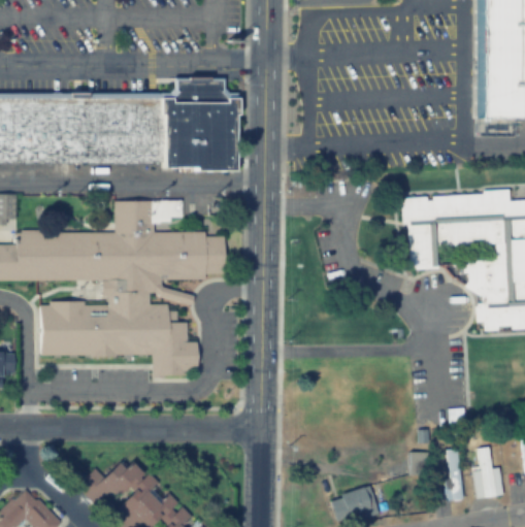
[(524,0),(479,0),(479,116),(524,116),(524,0)]
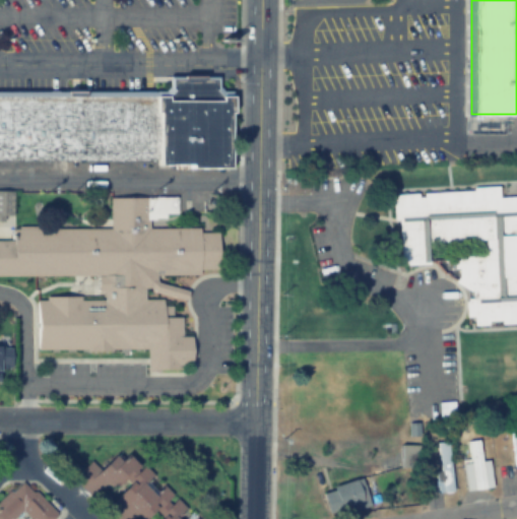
[(0,160),(165,160),(164,166),(196,165),(196,169),(237,169),(235,113),(239,113),(239,98),(229,98),(221,88),(221,78),(176,79),(172,88),(169,91),(0,91),(0,160)]
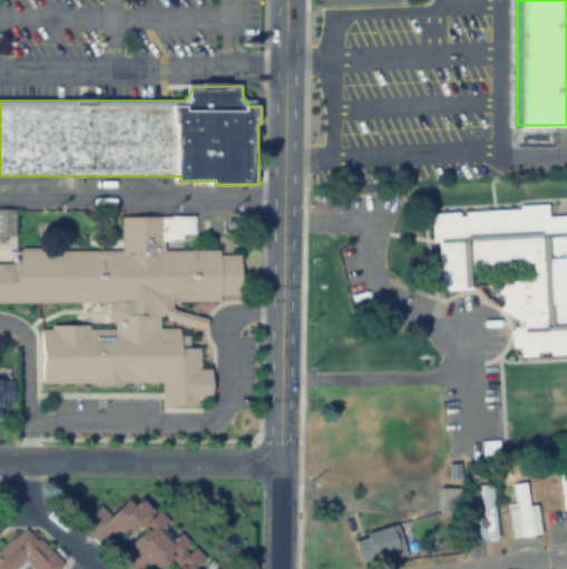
[(433,214),(434,242),(439,242),(441,293),(472,292),(472,267),(535,265),(536,281),(499,282),(500,310),(517,320),(517,327),(512,330),(514,347),(521,347),(521,357),(538,356),(538,352),(551,351),(551,357),(566,356),(566,215),(549,216),(549,204),(520,205),(520,209),(466,212),(467,216),(461,217),(460,213),(433,214)]
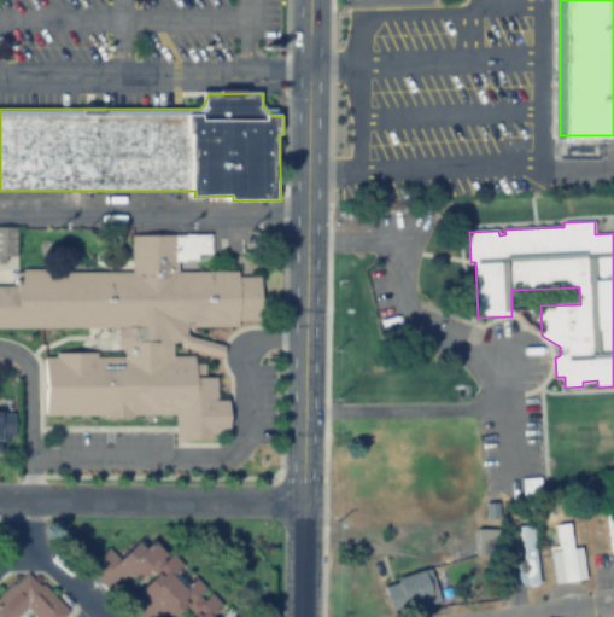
[(47,417),(177,415),(177,442),(218,442),(218,434),(229,434),(228,401),(217,401),(217,377),(205,377),(205,364),(196,364),(196,356),(175,358),(175,343),(188,343),(188,330),(240,329),(240,320),(263,320),(262,278),(239,279),(239,272),(179,272),(179,258),(212,258),(212,236),(134,237),(134,272),(21,273),(19,227),(0,227),(0,329),(118,329),(118,349),(128,349),(128,359),(98,359),(97,353),(58,353),(58,358),(46,358),(47,417)]
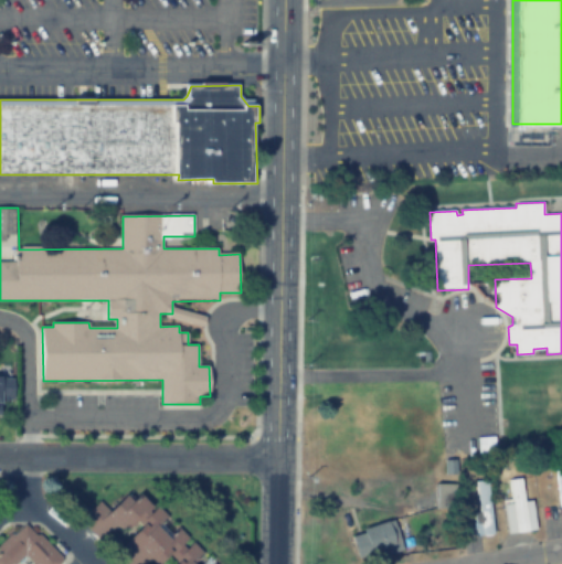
[(0,416),(4,417),(4,402),(17,402),(17,378),(0,376),(0,416)]
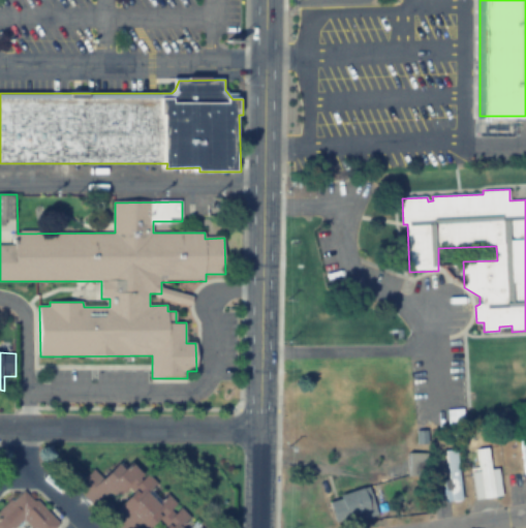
[(503,497),(500,469),(493,469),(491,447),(478,449),(481,471),(473,472),(476,500),(503,497)]
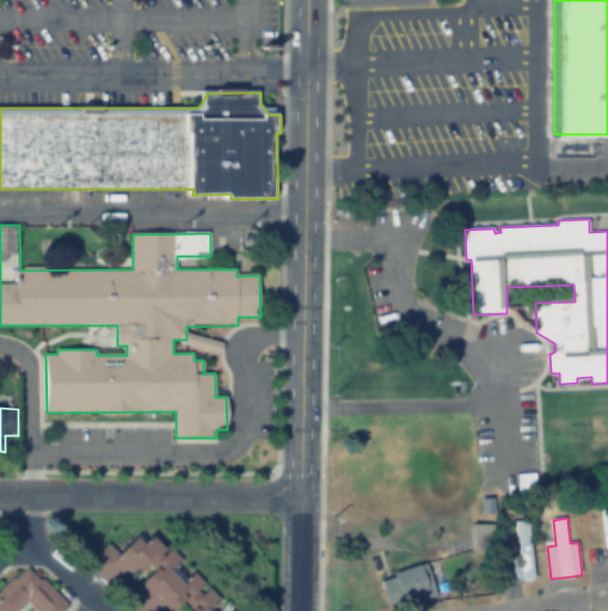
[(520,581),(535,580),(533,520),(516,521),(520,581)]
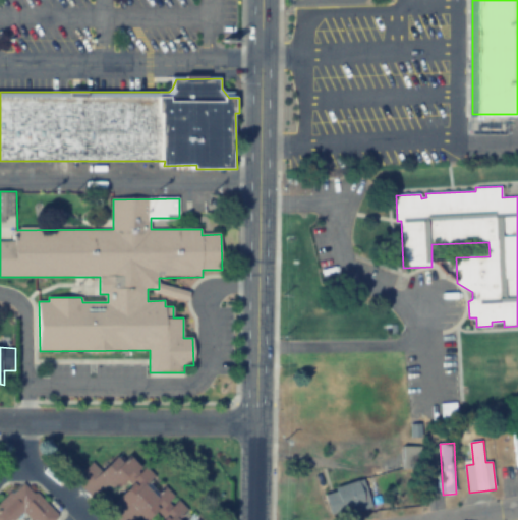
[(421,447),(402,447),(402,470),(421,470),(421,447)]
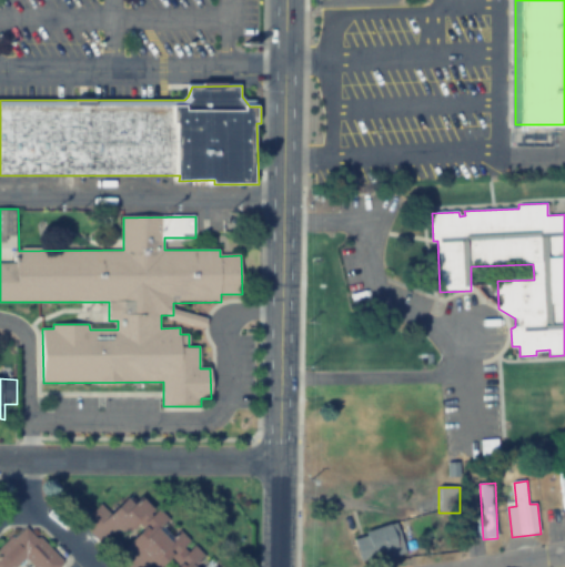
[(175,566),(180,563),(172,556),(161,566),(157,566),(153,564),(150,566),(128,566),(120,559),(134,545),(130,540),(143,527),(138,522),(124,535),(117,528),(102,543),(81,522),(100,502),(111,513),(127,497),(133,504),(140,498),(154,512),(160,506),(170,516),(158,528),(173,543),(178,538),(175,535),(182,528),(191,537),(184,544),(191,552),(198,544),(205,552),(194,564),(198,566),(219,566),(175,566)]
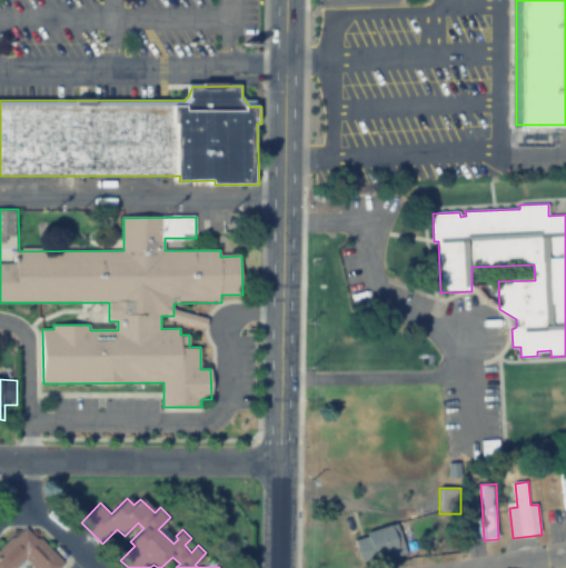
[(366,531),(397,522),(406,554),(366,565),(359,540),(368,537),(366,531)]
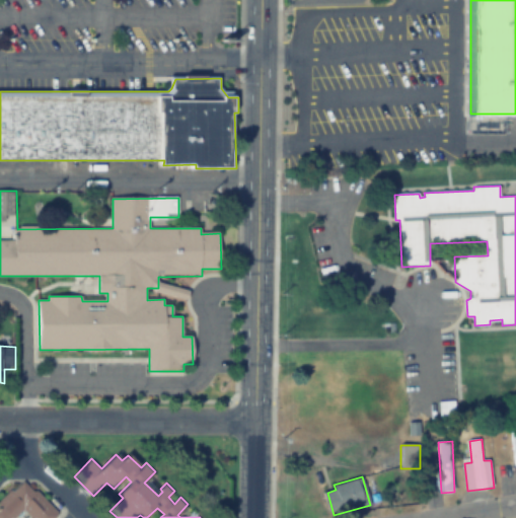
[(0,504),(0,517),(13,517),(24,507),(35,517),(54,517),(59,513),(24,479),(0,504)]
